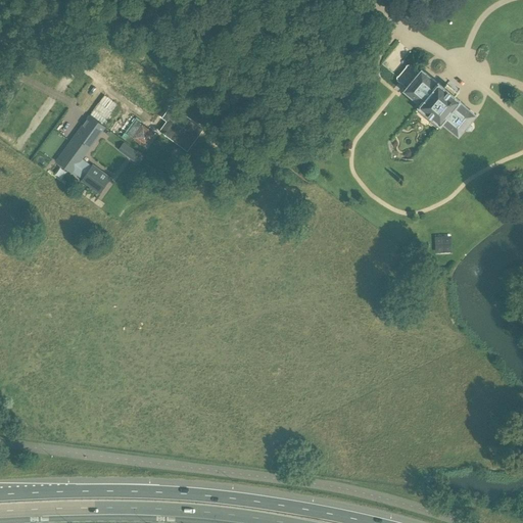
[(418,106),(441,126),(443,124),(459,137),(477,115),(460,101),(461,100),(439,82),(438,84),(422,69),(403,91),(419,104),(418,106)]
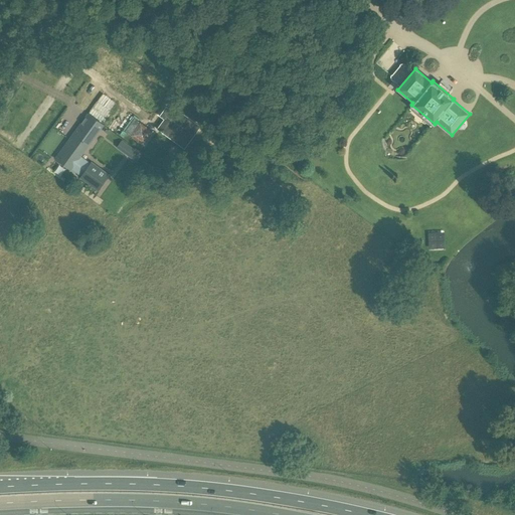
[(86,156),(106,129),(109,124),(111,125),(123,109),(101,93),(90,109),(92,110),(56,157),(73,170),(76,167),(83,172),(80,176),(88,181),(87,182),(97,189),(108,175),(91,162),(92,160),(86,156)]
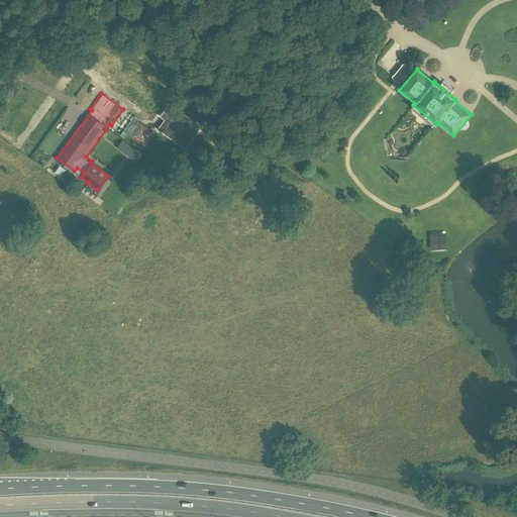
[(165,120),(158,129),(185,149),(202,127),(174,107),(172,110),(168,107),(160,117),(165,120)]
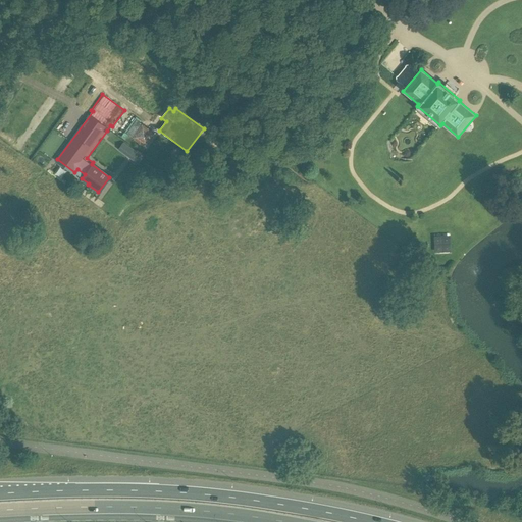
[(138,117),(125,131),(145,148),(157,135),(138,117)]
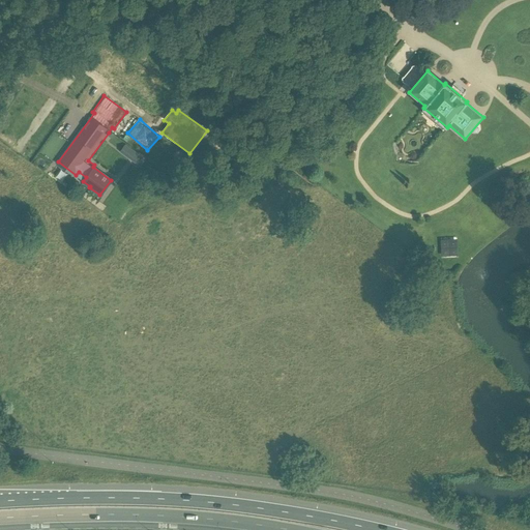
[(125,146),(120,153),(140,168),(145,160),(125,146)]
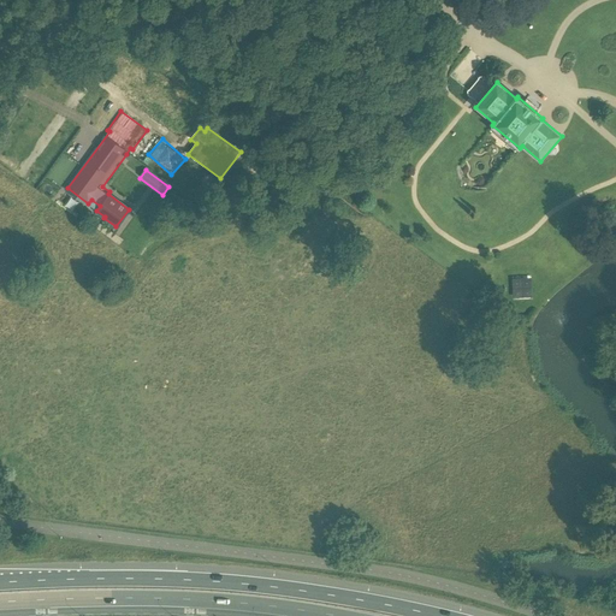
[(513,297),(533,297),(532,276),(513,277),(513,297)]
